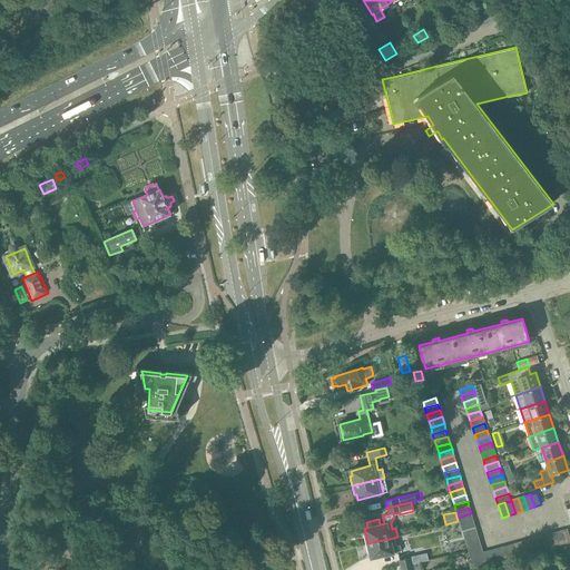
[(473,520),(471,513),(458,518),(460,524),(473,520)]
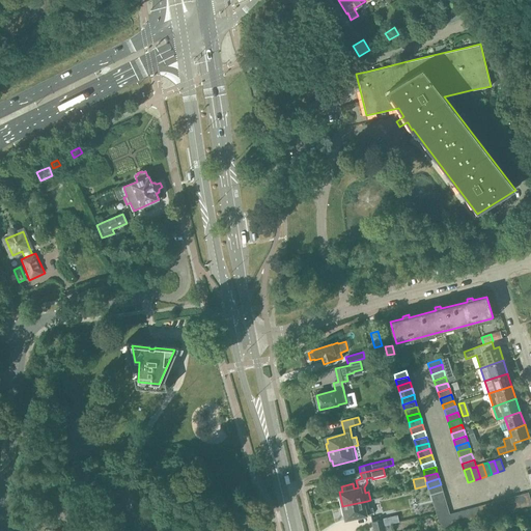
[(441,484),(428,488),(430,495),(443,491),(441,484)]
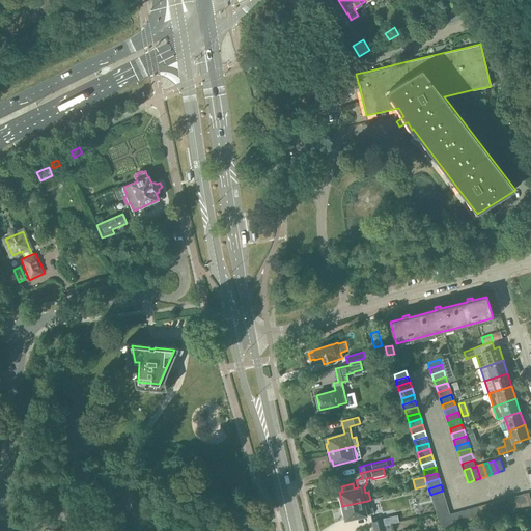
[(128,530),(116,487),(104,491),(114,530),(128,530)]
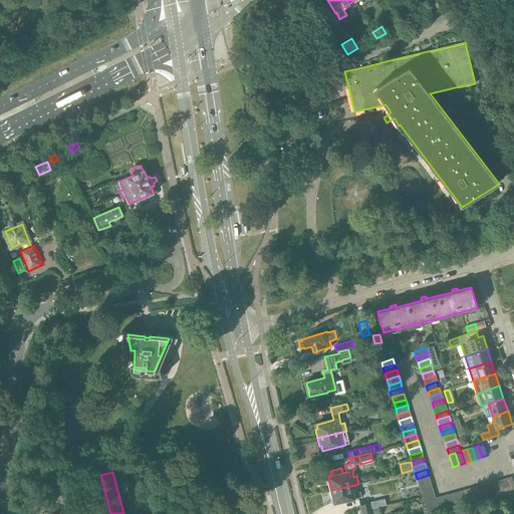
[(430,481),(429,475),(417,479),(419,484),(430,481)]
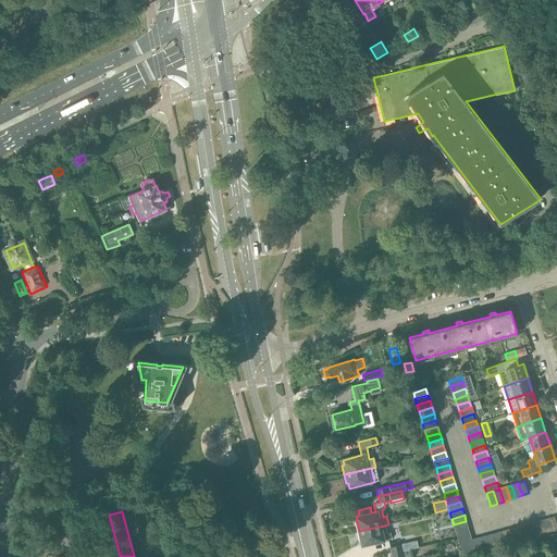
[(556,527),(554,516),(547,518),(552,531),(556,529),(556,527)]
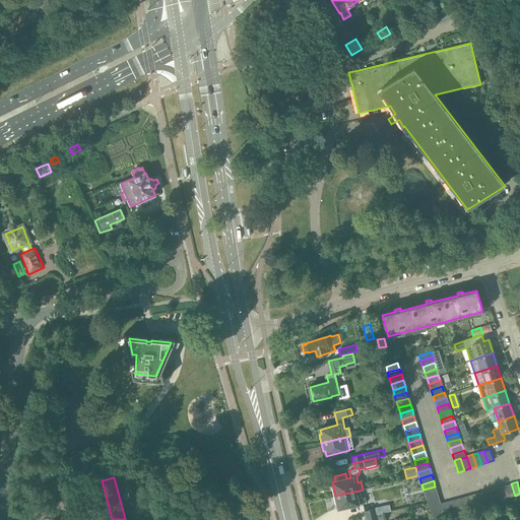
[(511,483),(506,485),(509,498),(510,497),(515,496),(511,483)]
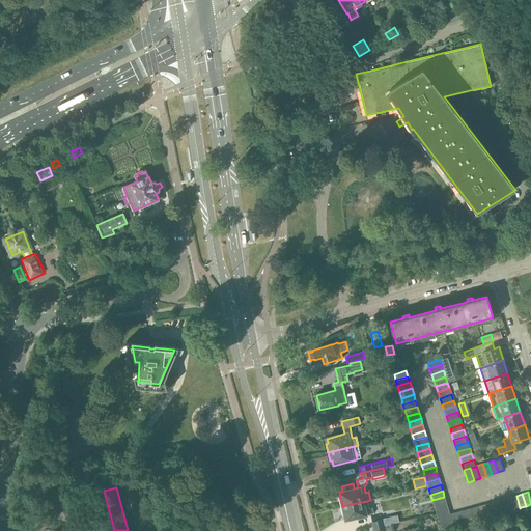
[(516,496),(510,497),(513,509),(515,509),(520,508),(516,496)]
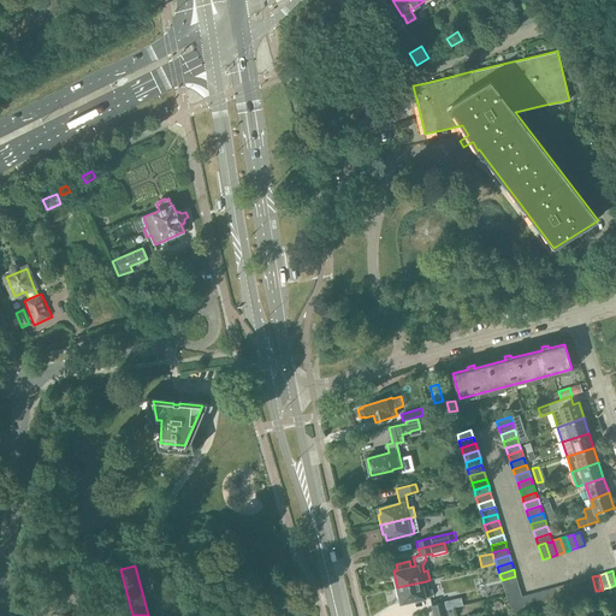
[(517,584),(515,576),(502,580),(503,587),(517,584)]
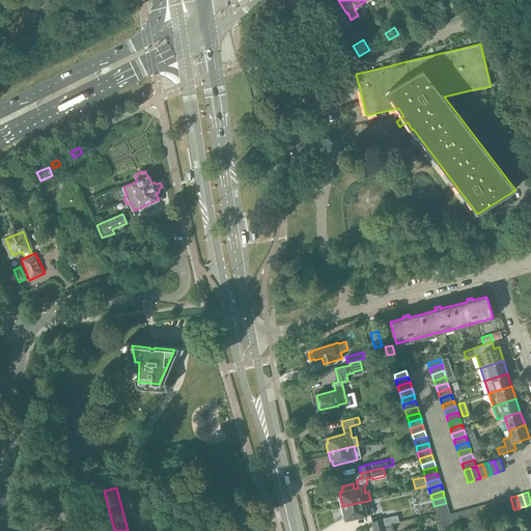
[(510,497),(504,499),(507,511),(509,510),(513,509),(510,497)]
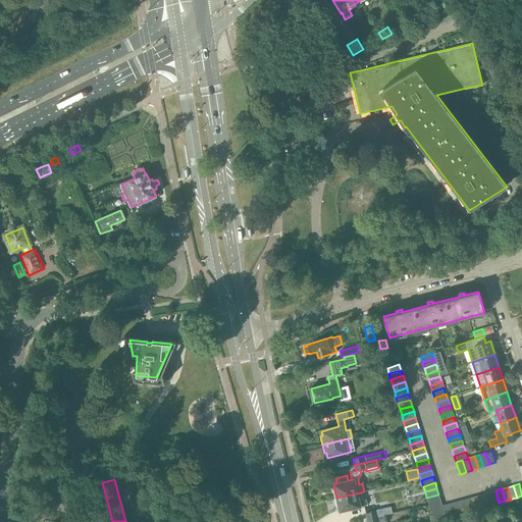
[(496,490),(489,492),(492,505),(499,503),(496,490)]
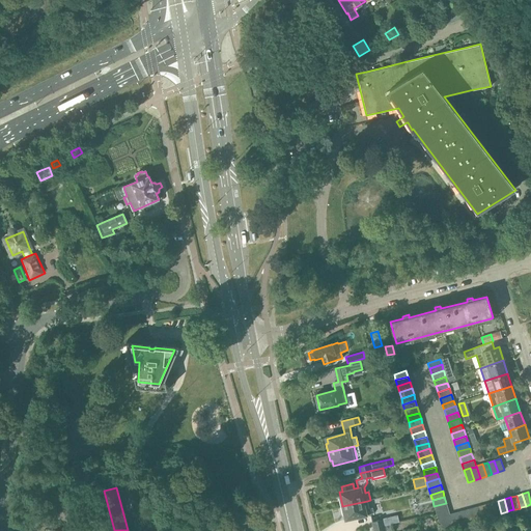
[(89,515),(98,512),(93,500),(85,503),(89,515)]
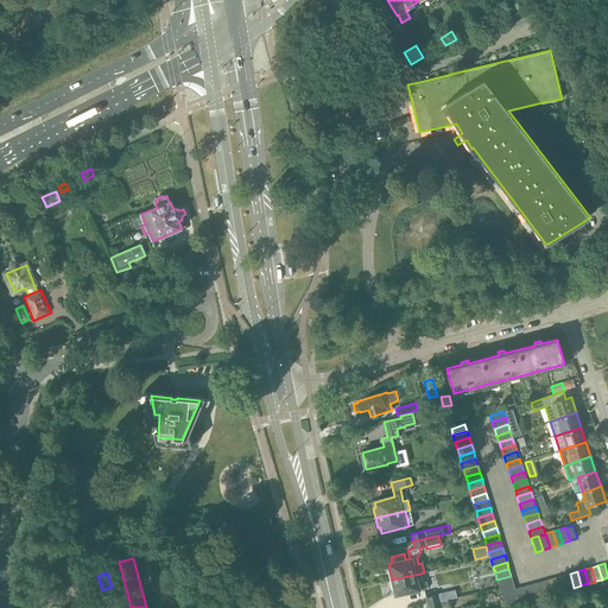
[(420,574),(392,580),(396,595),(428,587),(426,581),(422,582),(420,574)]
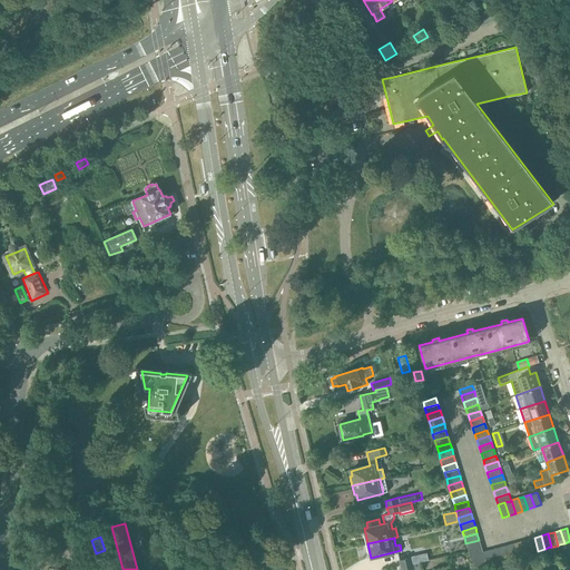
[(534,538),(528,539),(532,552),(538,551),(534,538)]
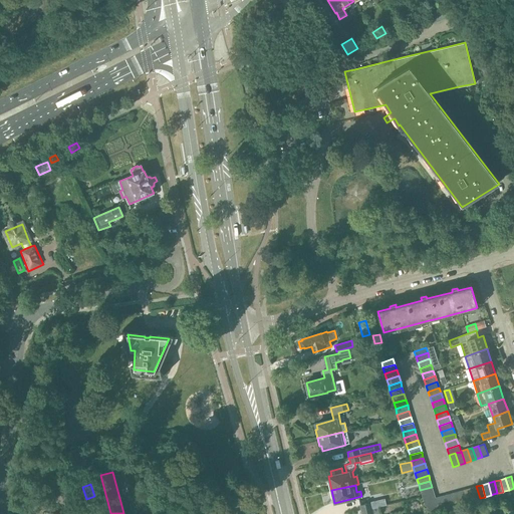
[(476,486),(471,488),(474,500),(480,498),(476,486)]
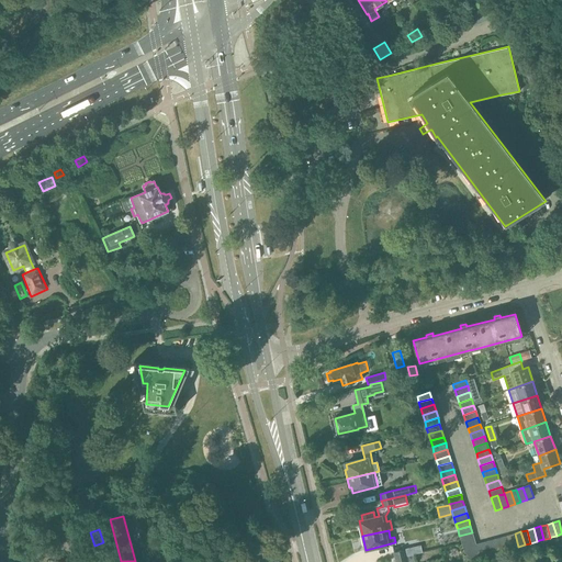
[(472,532),(459,536),(461,542),(474,539),(472,532)]
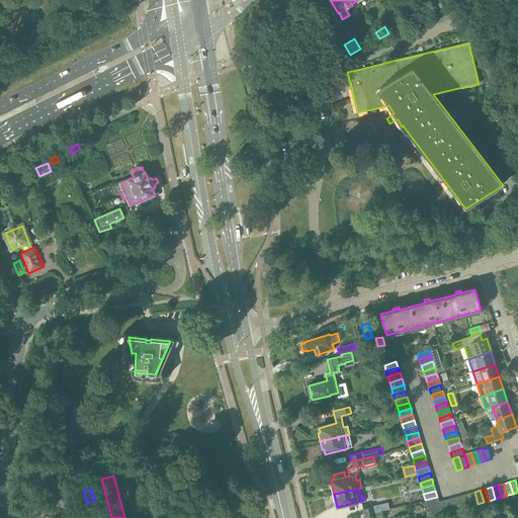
[(475,492),(468,494),(471,505),(478,504),(475,492)]
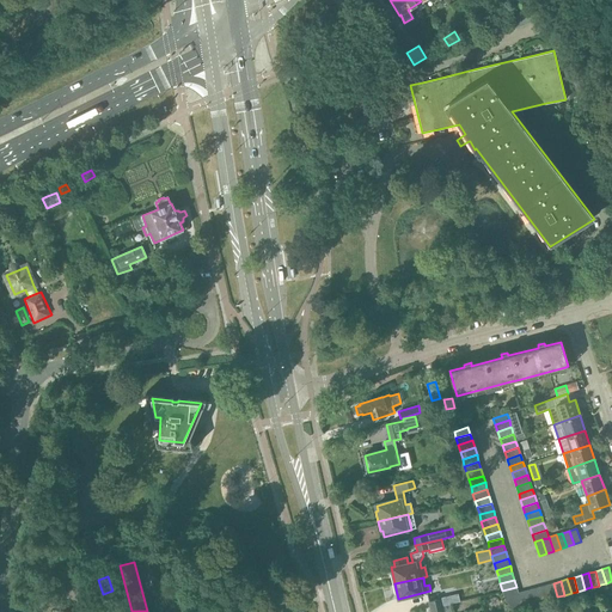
[(554,583),(546,585),(550,599),(557,597),(554,583)]
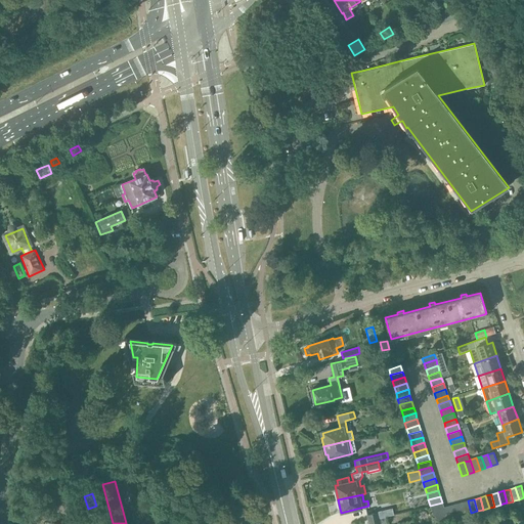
[(468,500),(462,503),(465,515),(471,513),(468,500)]
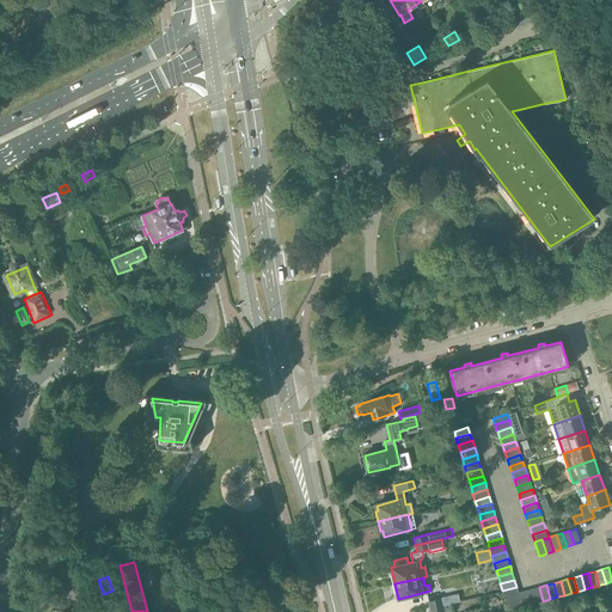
[(516,587),(502,591),(508,611),(522,607),(518,593),(516,587)]
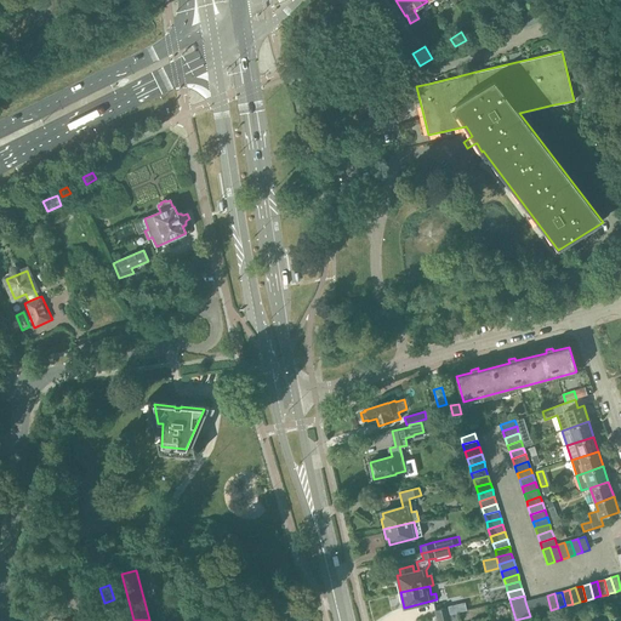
[(547,596),(540,598),(545,611),(551,610),(547,596)]
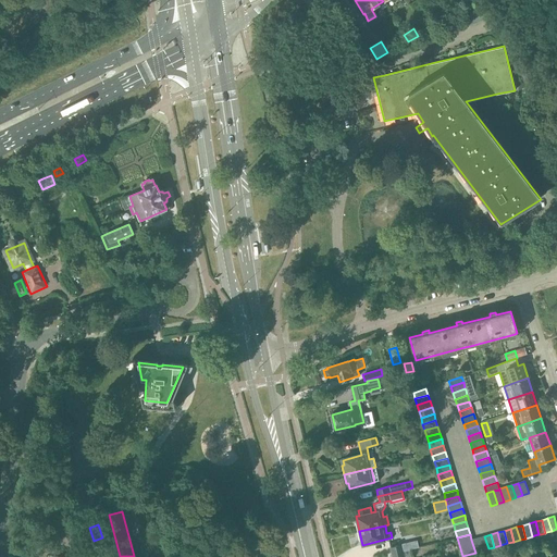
[(484,536),(479,537),(482,551),(489,548),(484,536)]
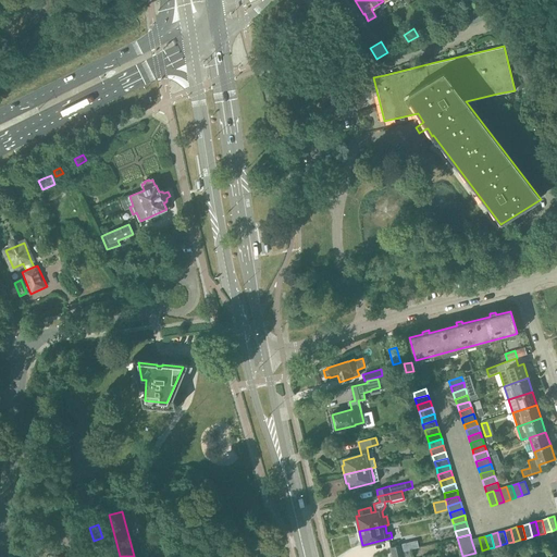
[(479,537),(471,540),(475,553),(482,551),(479,537)]
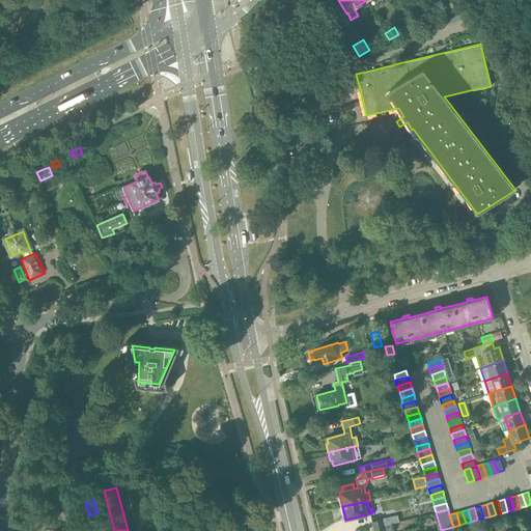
[(397,514),(388,516),(389,518),(390,524),(398,522),(397,514)]
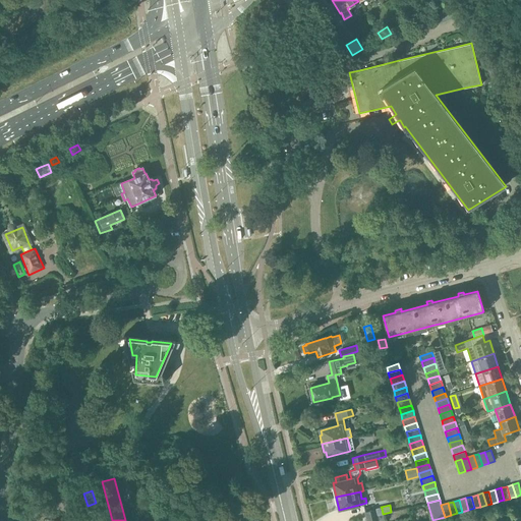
[(93,520),(99,517),(95,508),(89,512),(93,520)]
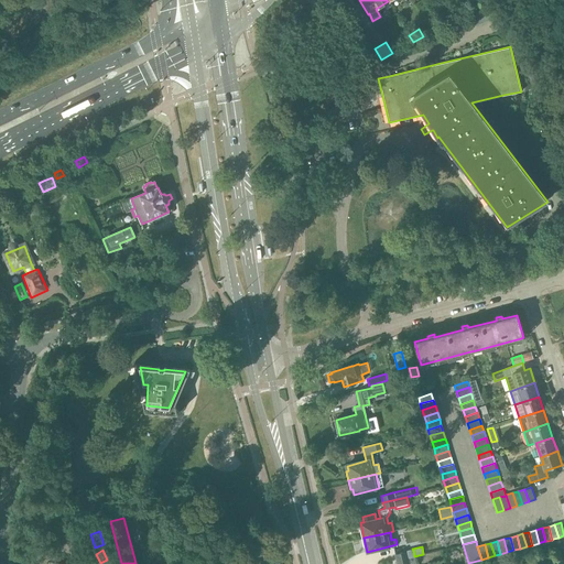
[(396,561),(414,556),(413,550),(394,554),(396,561)]
